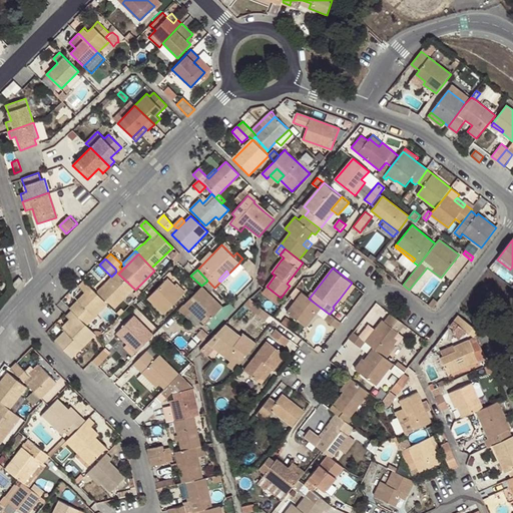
[(111,277),(97,292),(115,309),(134,289),(118,274),(116,272),(111,277)]
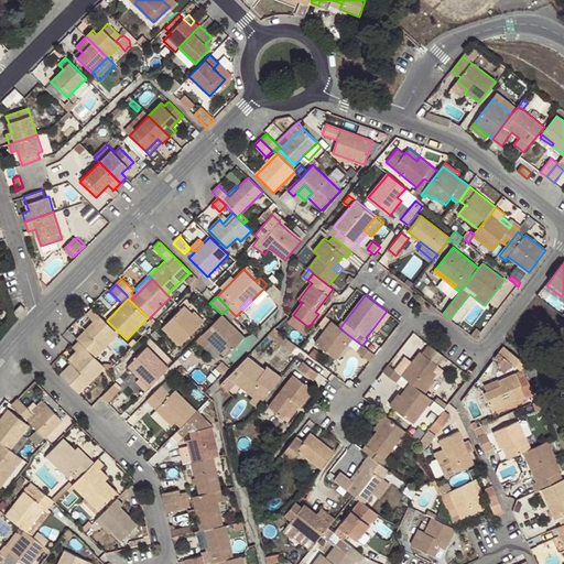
[(327,305),(323,302),(315,312),(318,314),(327,305)]
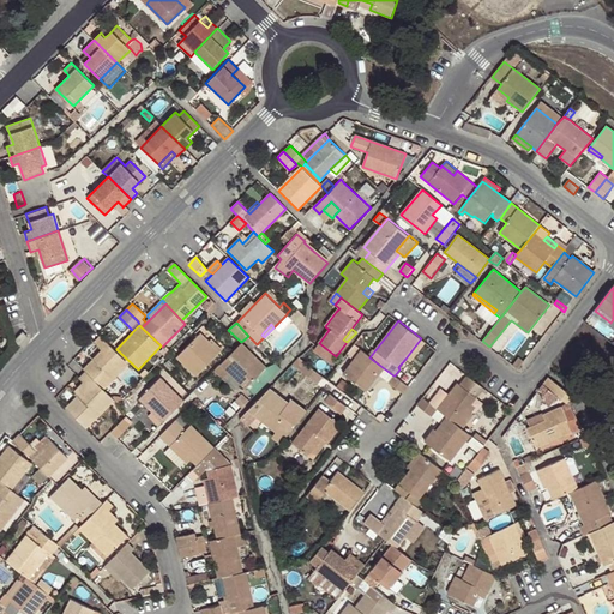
[(23,331),(13,339),(18,344),(28,336),(23,331)]
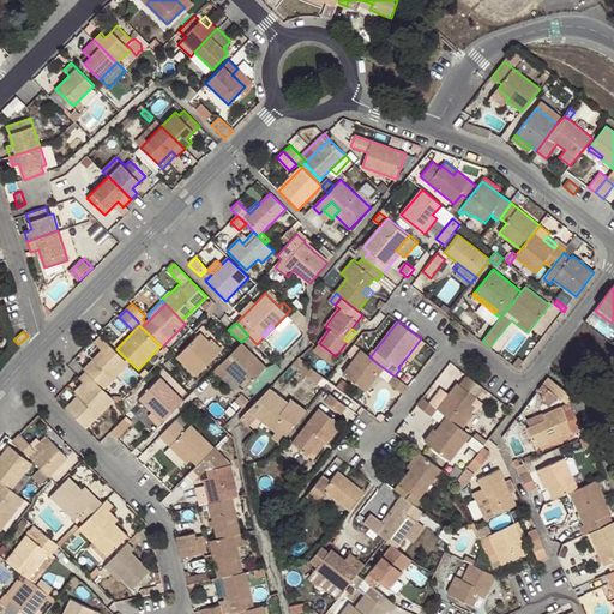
[(212,345),(209,341),(199,332),(176,357),(196,377),(222,350),(215,343),(212,345)]
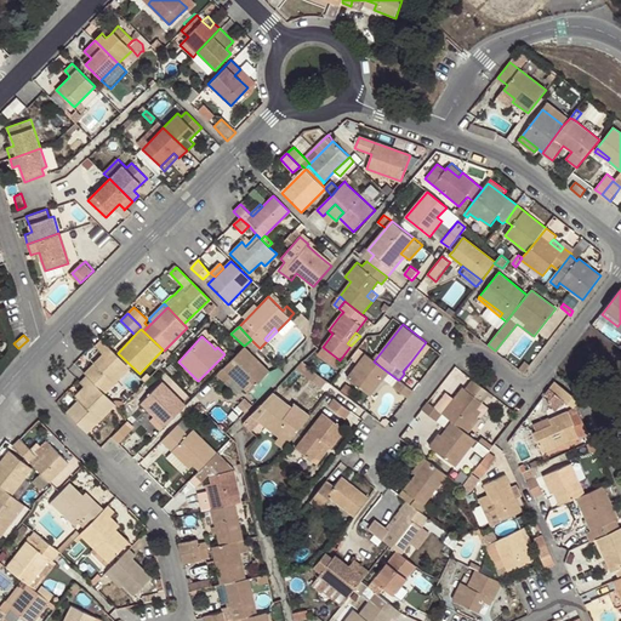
[(104,393),(131,368),(102,340),(95,347),(102,354),(107,358),(98,366),(93,363),(84,374),(87,376),(104,393)]
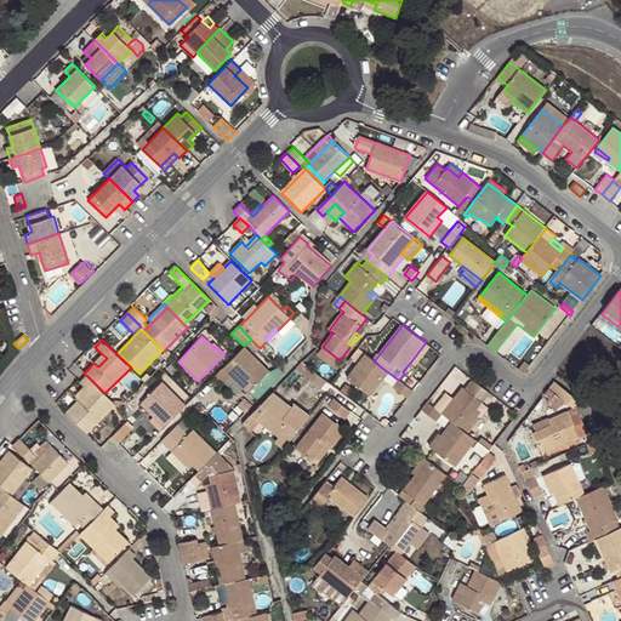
[(415,368),(429,347),(426,342),(410,363),(415,368)]
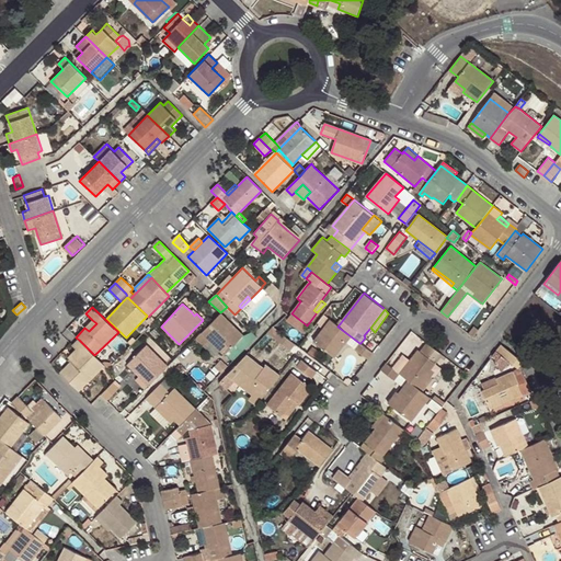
[(243,335),(220,312),(201,332),(219,351),(224,355),(225,354),(243,336),(243,335)]
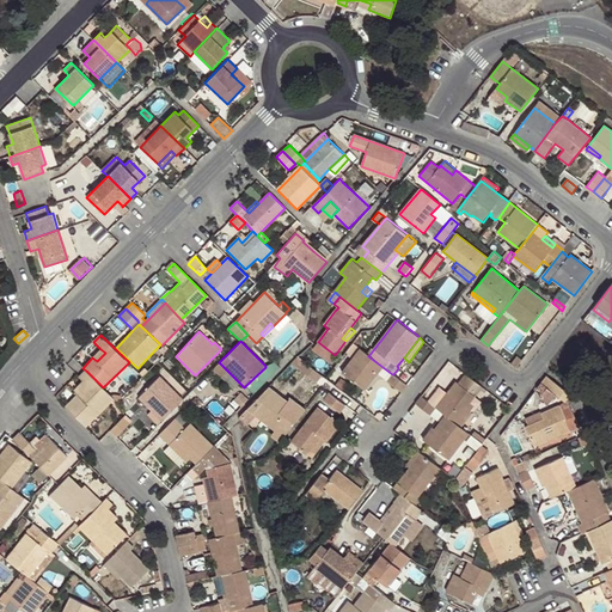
[(258,341),(256,343),(263,350),(265,347),(258,341)]
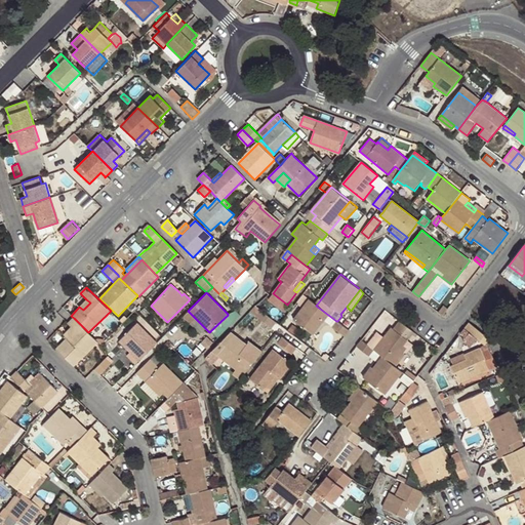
[(86,299),(79,307),(83,310),(90,303),(86,299)]
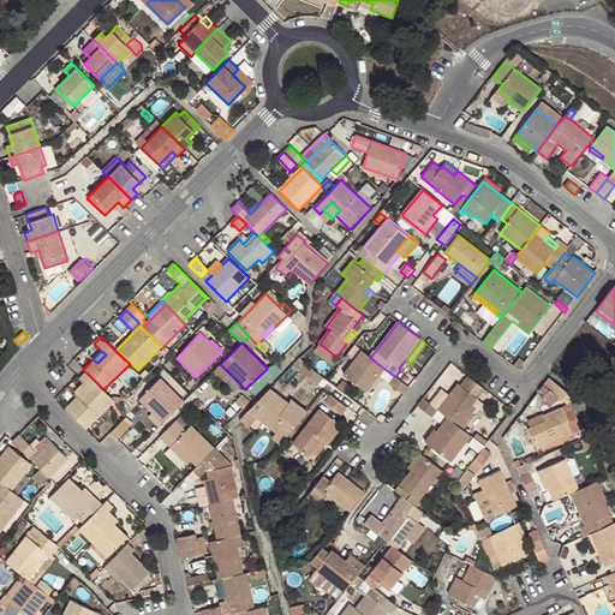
[(370,358),(362,351),(344,375),(364,390),(372,380),(375,382),(384,369),(370,358)]
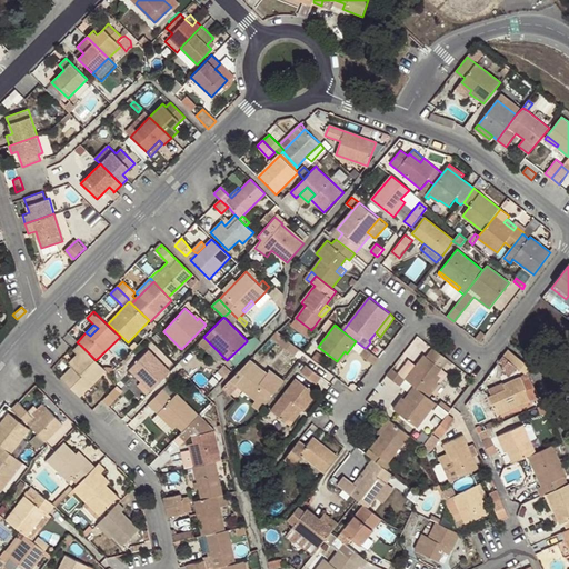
[(295,356),(300,349),(278,331),(272,339),(295,356)]
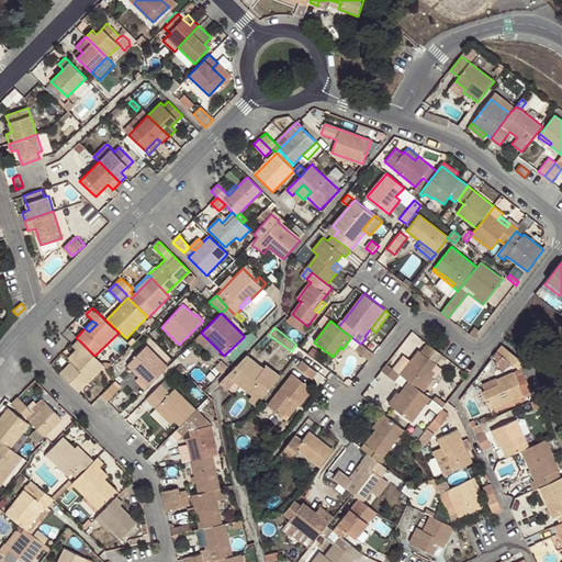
[(475,327),(470,334),(474,338),(480,330),(475,327)]
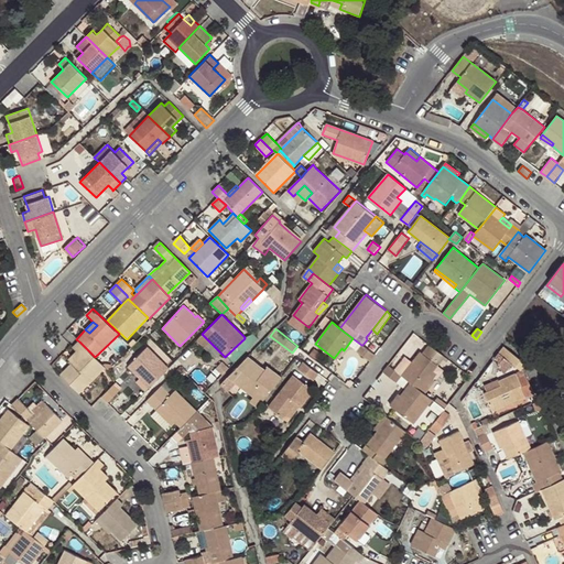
[(258,337),(253,333),(247,340),(250,345),(258,337)]
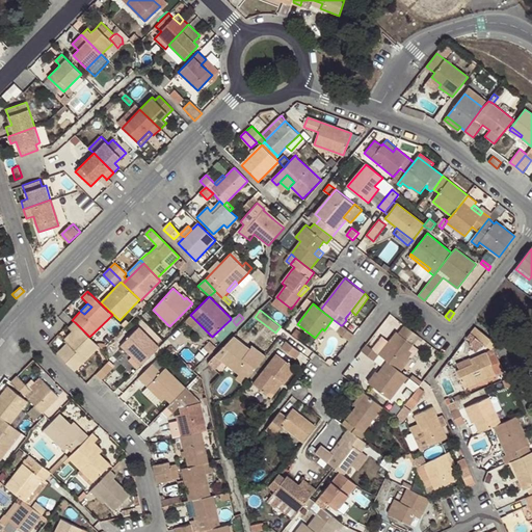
[(190,315),(186,320),(203,337),(208,333),(190,315)]
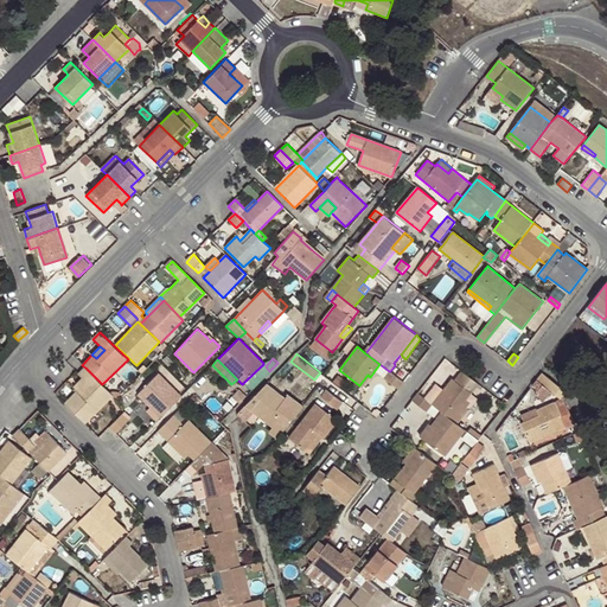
[(243,383),(250,390),(269,371),(266,366),(263,364),(243,383)]
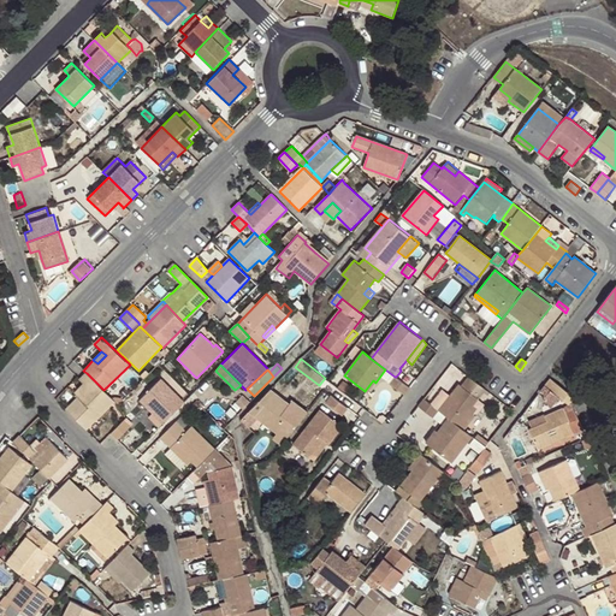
[(78,397),(65,410),(86,430),(114,401),(104,390),(87,373),(80,380),(83,384),(92,391),(82,401),(78,397)]
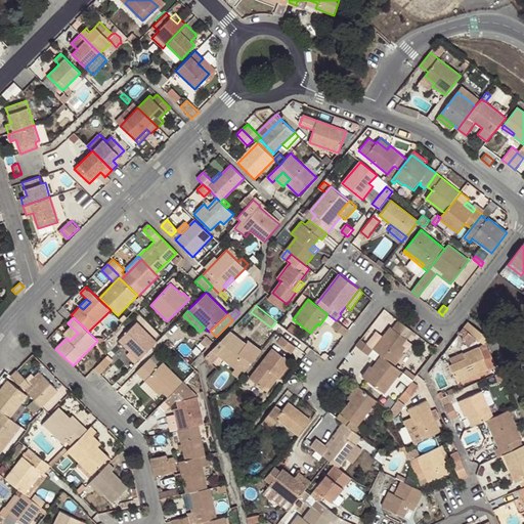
[(331,326),(343,337),(348,330),(337,320),(336,320),(331,326)]
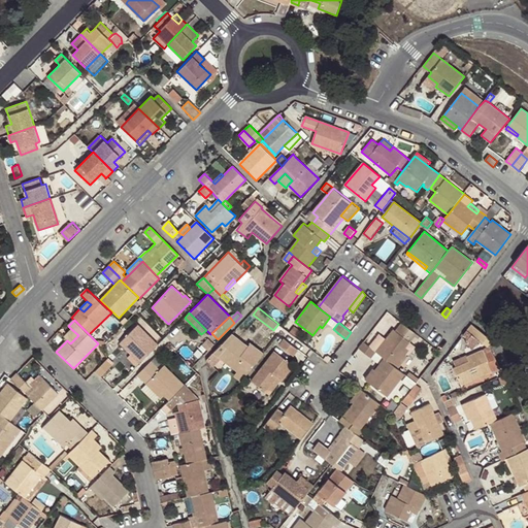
[(416,333),(401,323),(397,329),(410,339),(416,333)]
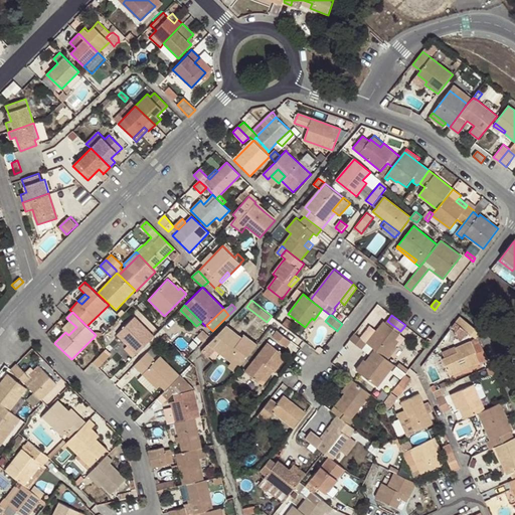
[(139,352),(154,336),(134,317),(117,334),(127,345),(129,343),(139,352)]
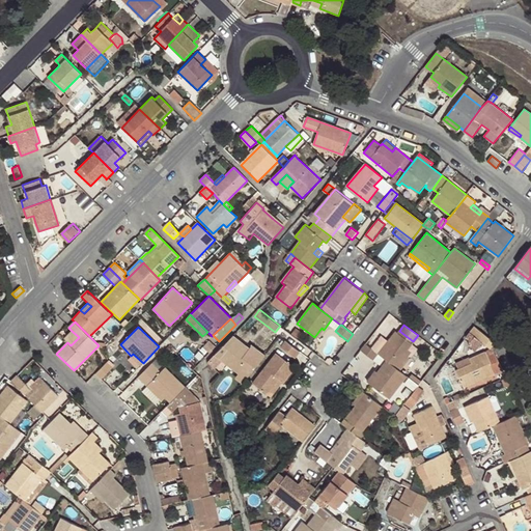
[(491,348),(493,347),(496,342),(475,327),(470,333),(475,336),(491,348)]
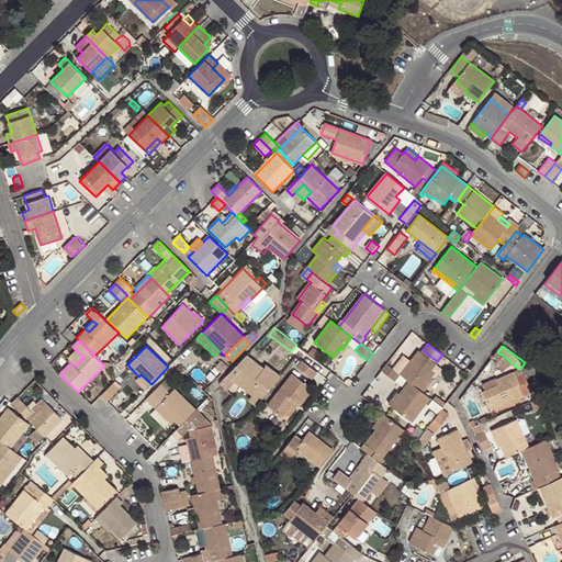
[(335,359),(343,349),(340,347),(333,357),(335,359)]
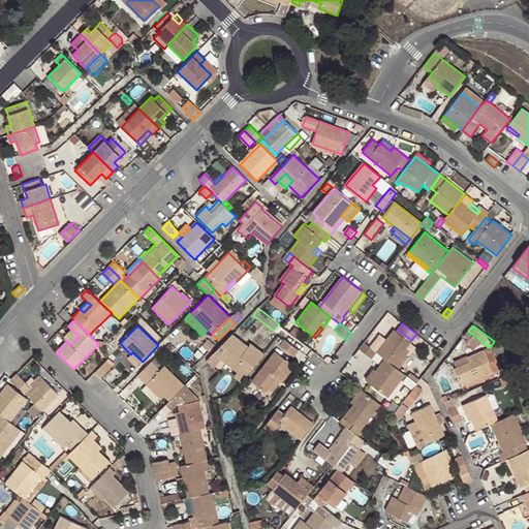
[(79,336),(71,330),(64,339),(67,341),(70,344),(79,336)]
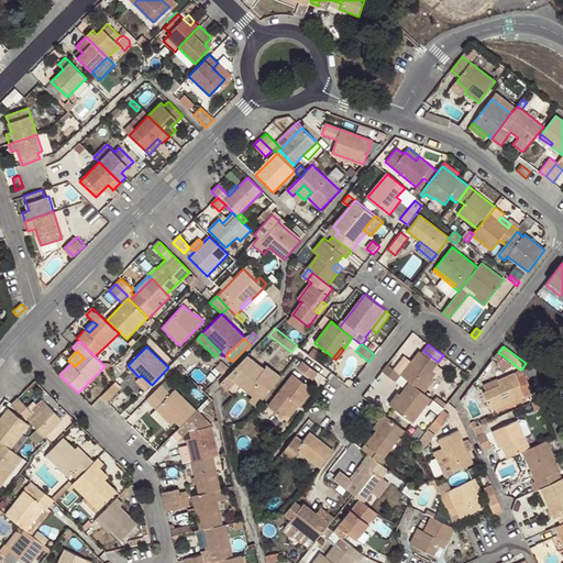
[(405,355),(394,370),(401,375),(410,383),(422,392),(433,378),(429,375),(432,371),(438,365),(421,352),(419,351),(411,361),(405,355)]
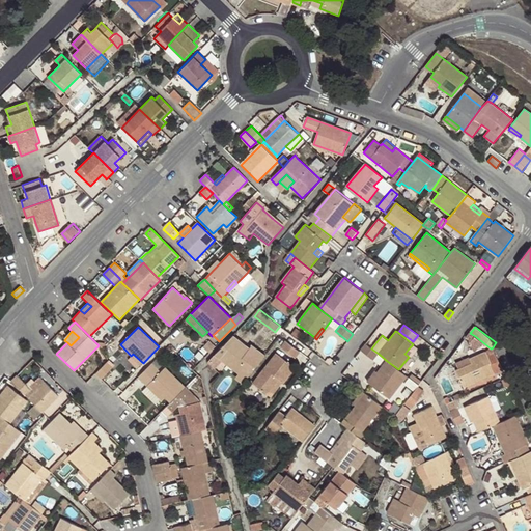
[(399,331),(397,332),(413,344),(413,341),(399,331)]
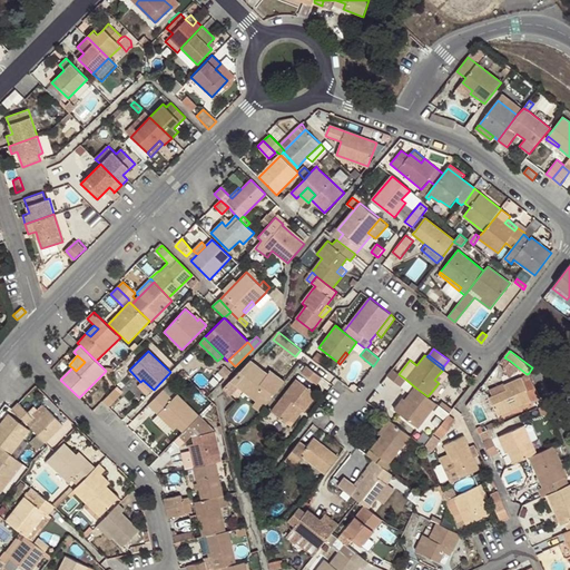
[(504,357),(501,362),(502,364),(503,367),(504,367),(510,361),(504,357)]
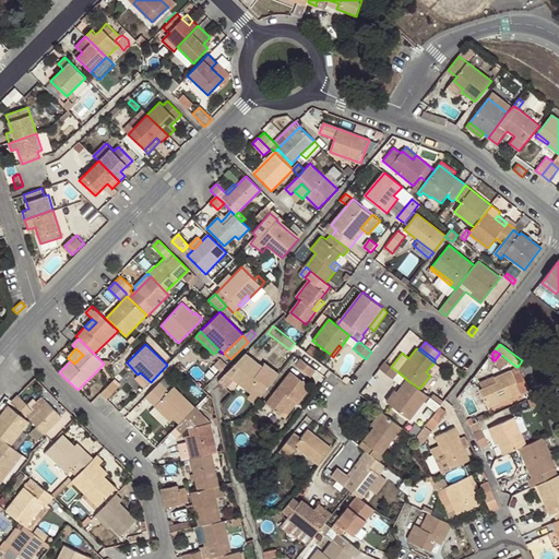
[(246,353),(229,373),(252,392),(260,397),(278,373),(265,363),(262,366),(246,353)]
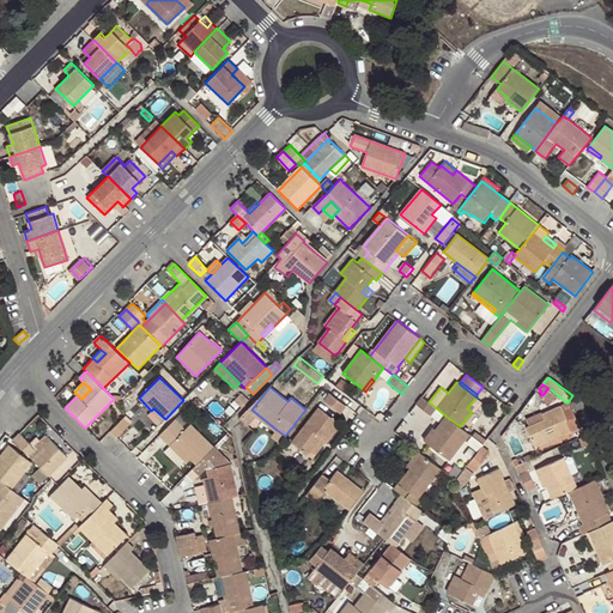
[(340,413),(345,406),(329,393),(323,400),(340,413)]
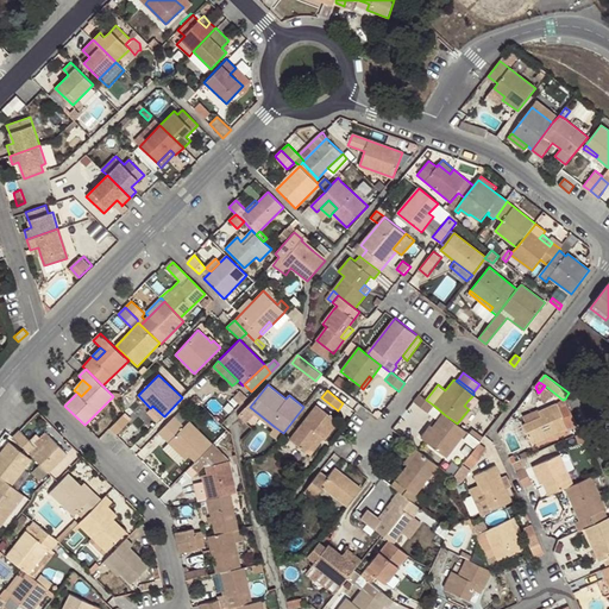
[(426,400),(419,395),(413,402),(428,413),(434,406),(426,400)]
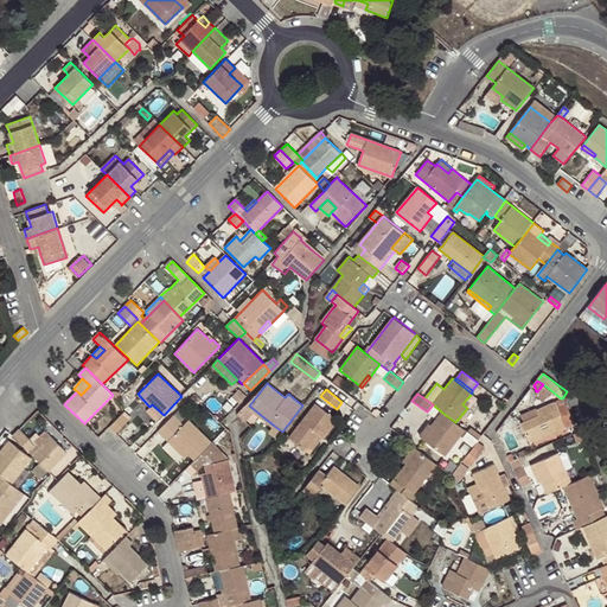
[(525,422),(521,423),(530,443),(575,423),(564,398),(543,408),(545,413),(525,422)]
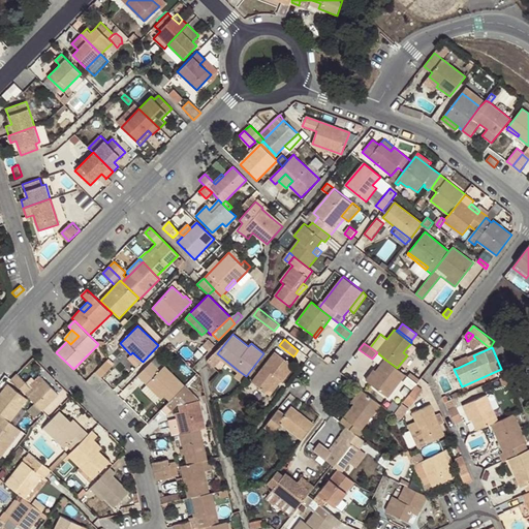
[(277,378),(281,381),(282,382),(294,367),(275,351),(252,381),(267,393),(277,378)]
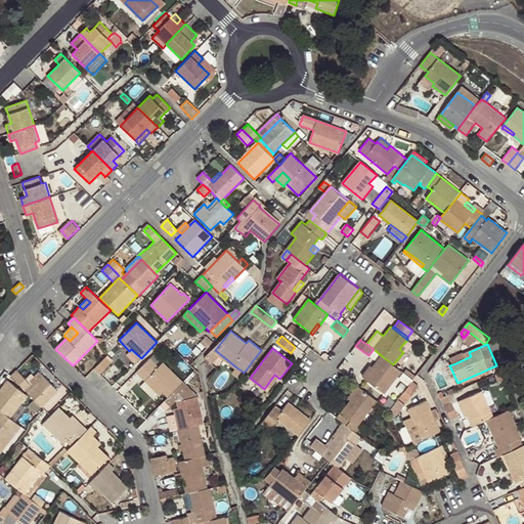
[(126,354),(135,364),(141,358),(131,349),(129,351),(126,354)]
